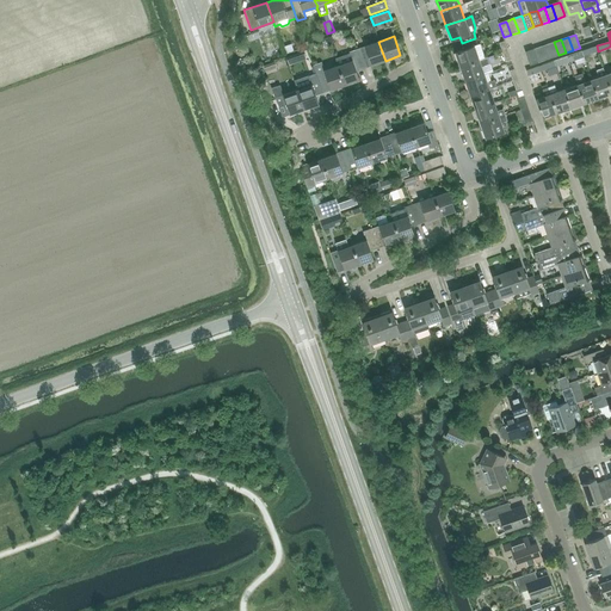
[(364,68),(386,61),(378,42),(357,49),(364,68)]
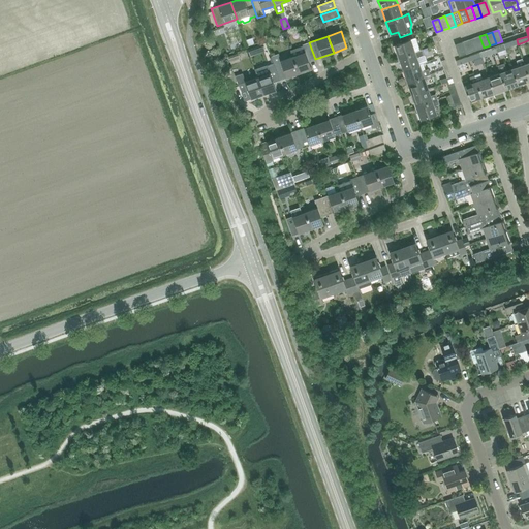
[(479,36),(473,38),(477,50),(484,48),(479,36)]
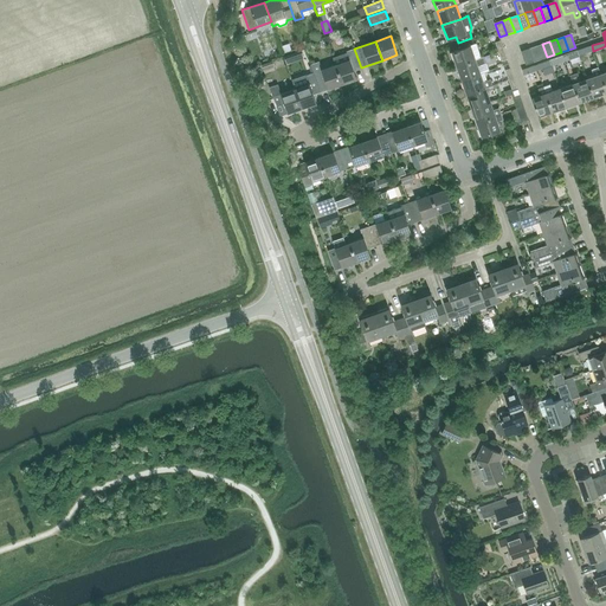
[(476,43),(470,45),(452,52),(457,66),(481,57),(476,43)]
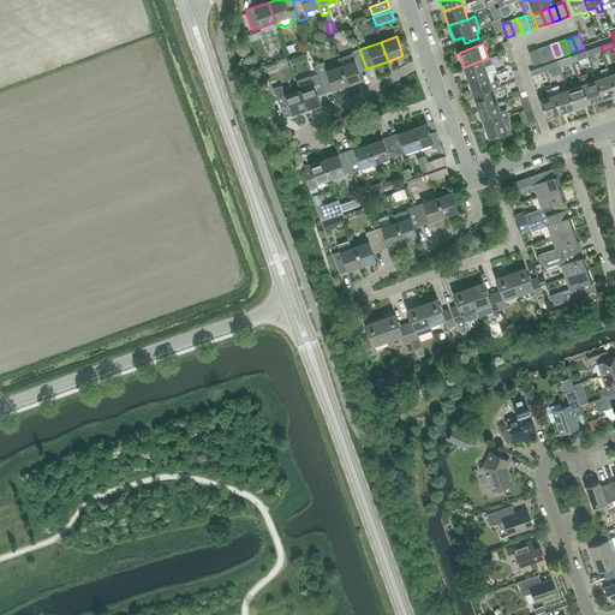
[(293,45),(285,47),(287,54),(296,51),(293,45)]
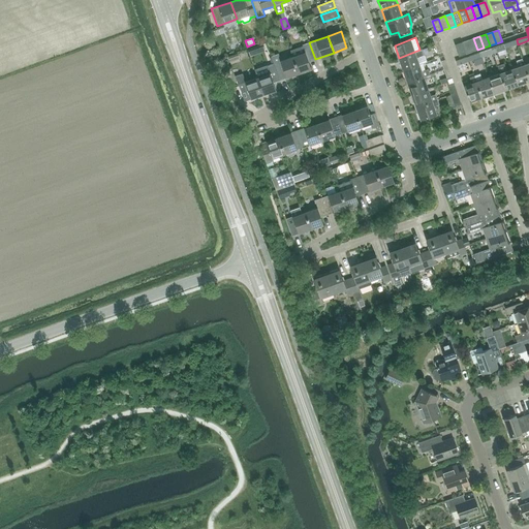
[(473,38),(468,40),(472,52),(477,50),(473,38)]
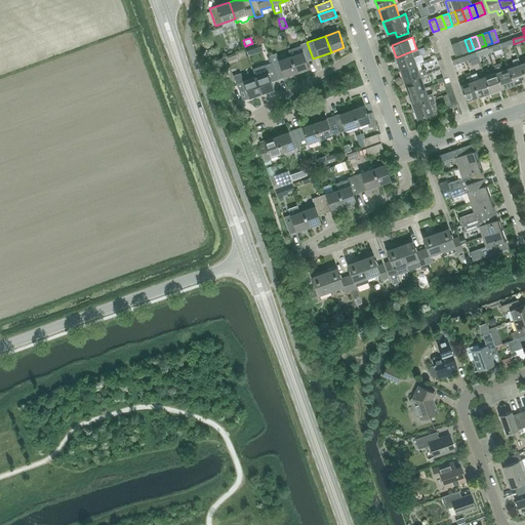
[(465,40),(458,42),(462,54),(469,51),(465,40)]
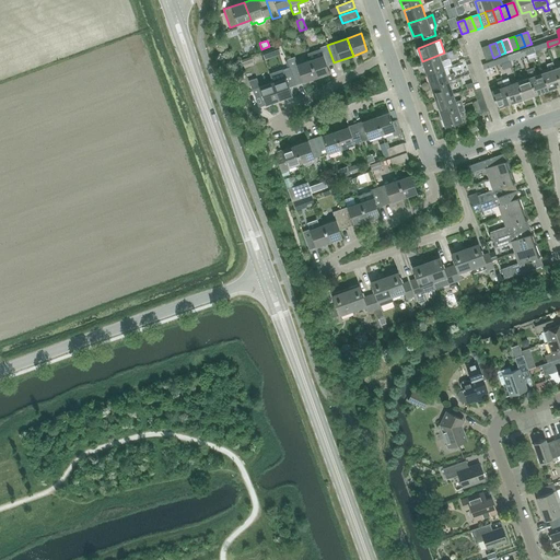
[(334,62),(327,45),(319,48),(321,48),(307,53),(310,60),(316,78),(329,73),(326,66),(334,62)]
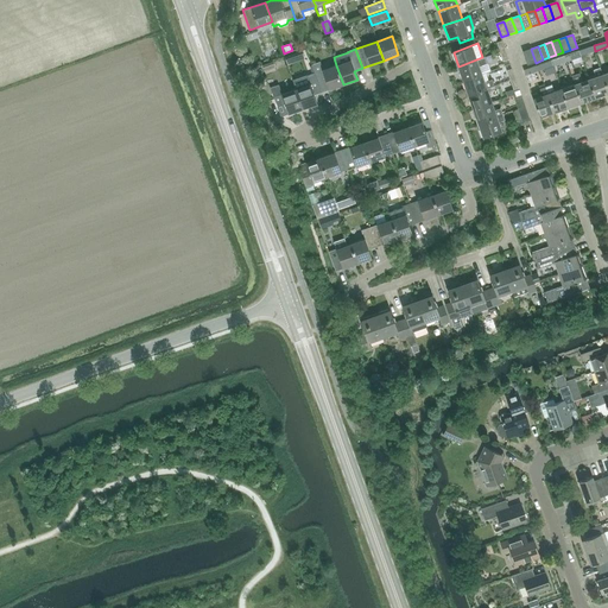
[(527,65),(536,63),(531,49),(523,51),(527,65)]
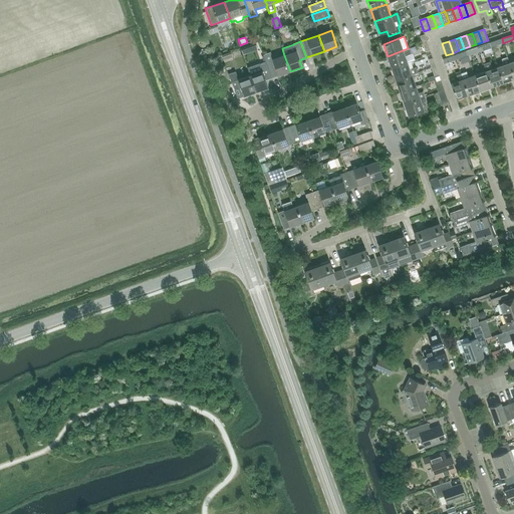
[(466,51),(467,55),(478,51),(477,47),(466,51)]
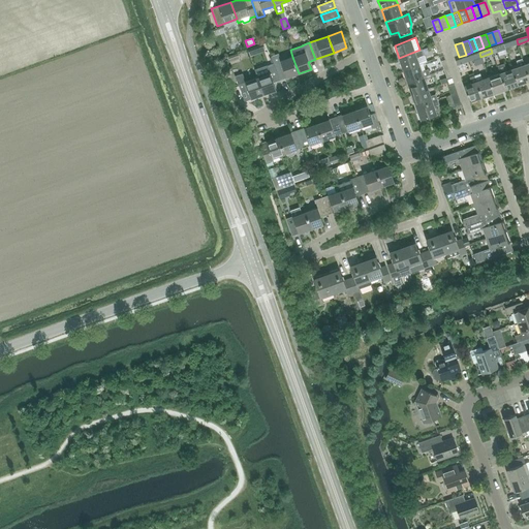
[(399,58),(403,70),(418,64),(423,63),(419,56),(423,55),(421,50),(419,50),(399,58)]
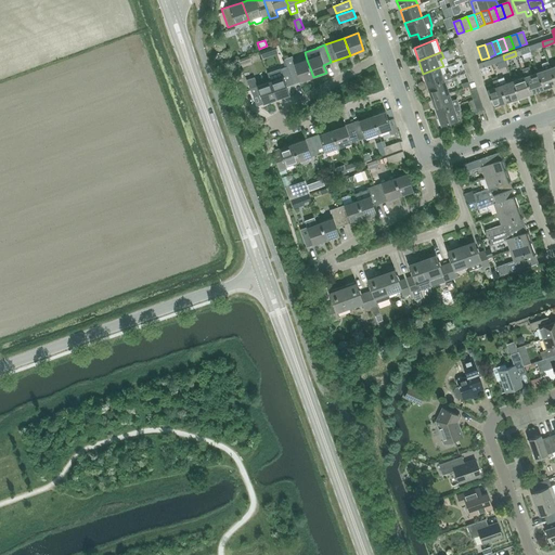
[(295,64),(292,56),(284,59),(287,67),(294,85),(313,77),(307,60),(295,64)]
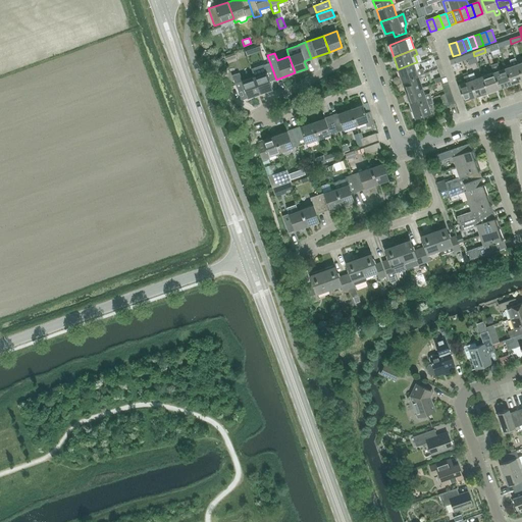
[(451,64),(462,60),(461,56),(450,60),(451,64)]
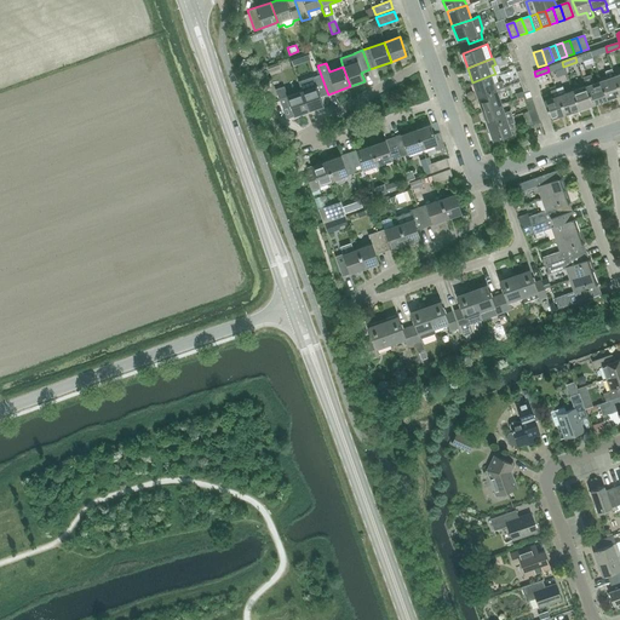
[(619,95),(619,92),(614,76),(612,69),(604,72),(607,79),(601,81),(607,99),(619,95)]
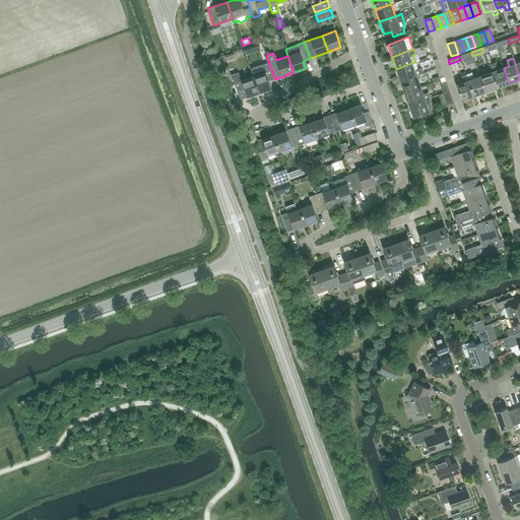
[(268,82),(275,79),(269,63),(262,65),(265,73),(253,77),(259,93),(271,88),(268,82)]
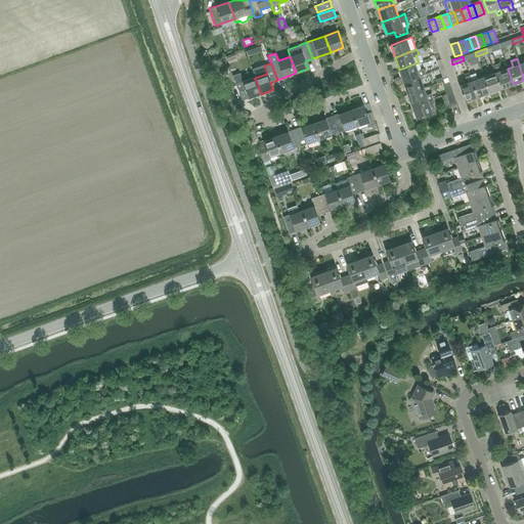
[(418,71),(415,63),(399,70),(403,82),(420,76),(420,77),(426,74),(424,69),(418,71)]
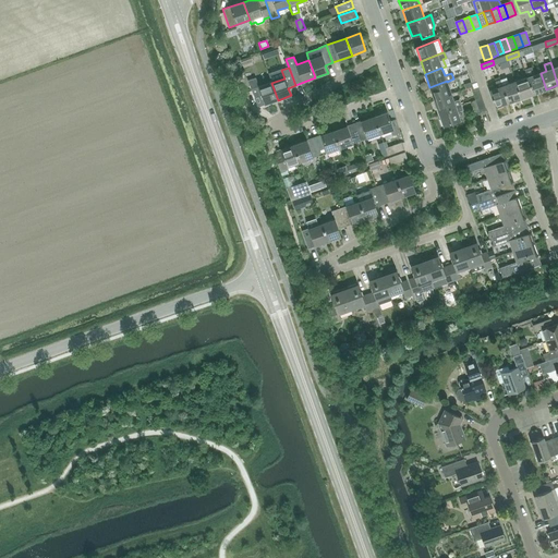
[(534,75),(531,68),(524,70),(528,77),(533,94),(546,89),(541,73),(534,75)]
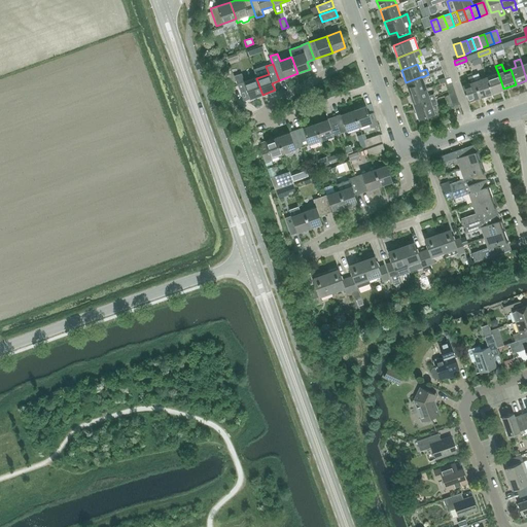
[(447,68),(443,69),(445,77),(438,79),(440,83),(444,82),(447,81),(451,80),(447,68)]
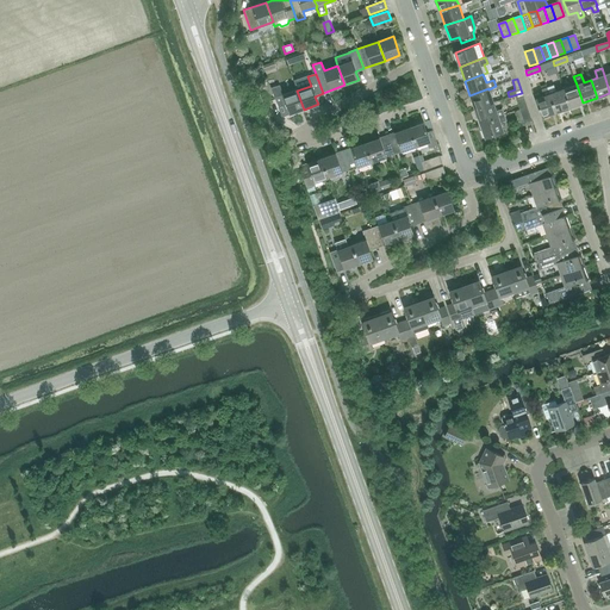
[(304,110),(297,91),(284,95),(279,85),(271,87),(281,118),(304,110)]
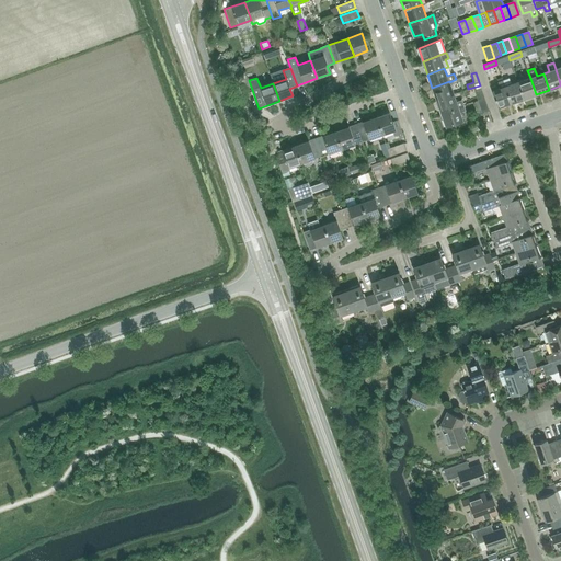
[(504,87),(503,80),(502,78),(497,79),(501,88),(492,91),(499,107),(511,103),(505,87),(504,87)]
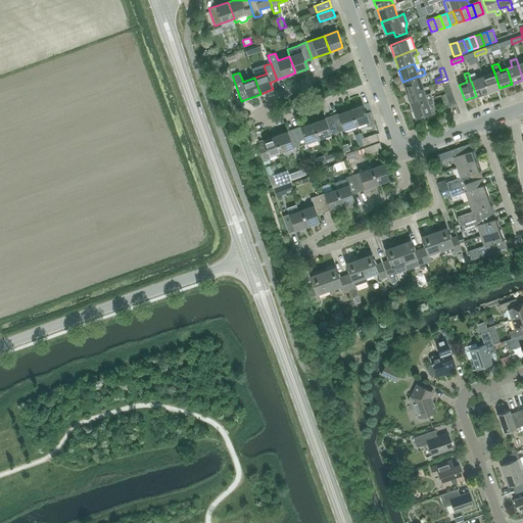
[(488,92),(483,77),(476,79),(474,73),(469,75),(470,81),(471,81),(476,96),(488,92)]
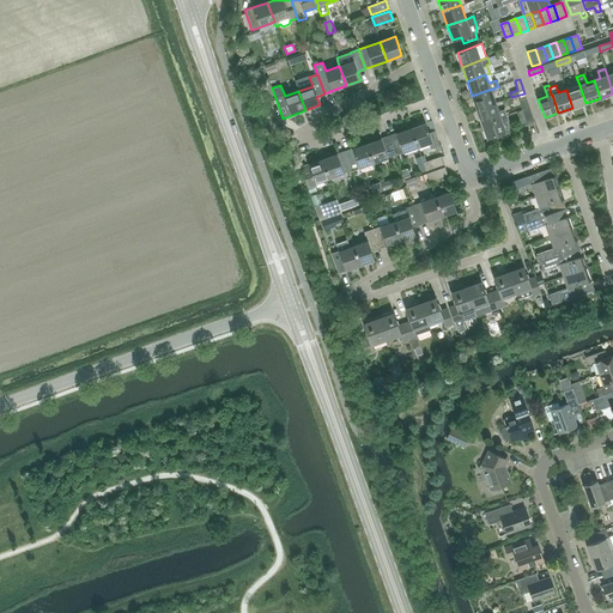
[(572,108),(586,103),(580,85),(566,90),(572,108)]
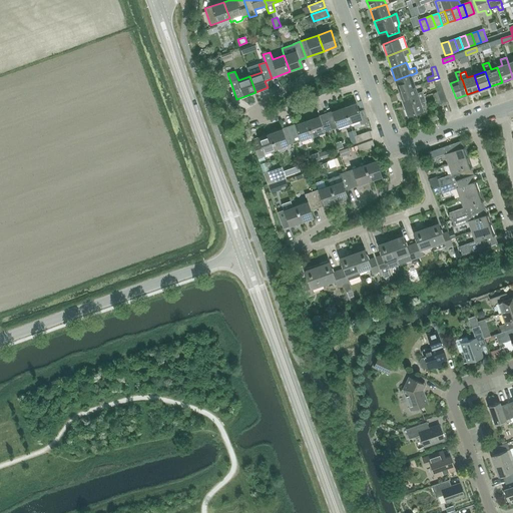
[(415,86),(411,75),(411,74),(395,80),(399,92),(415,86)]
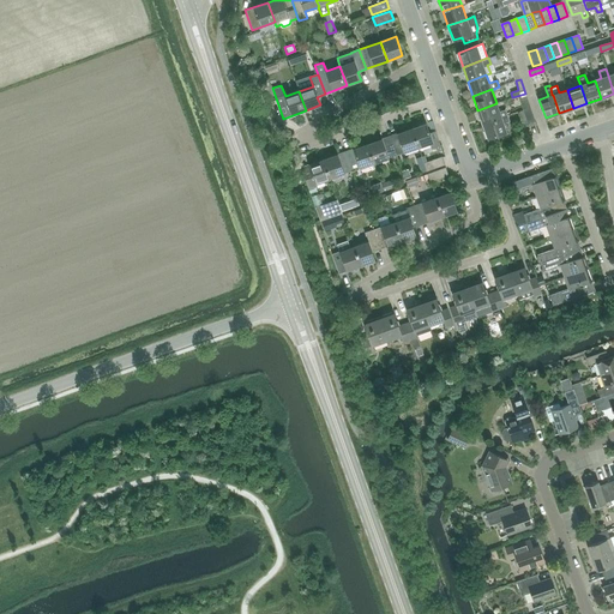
[(525,109),(530,107),(525,94),(521,95),(521,100),(522,100),(525,109)]
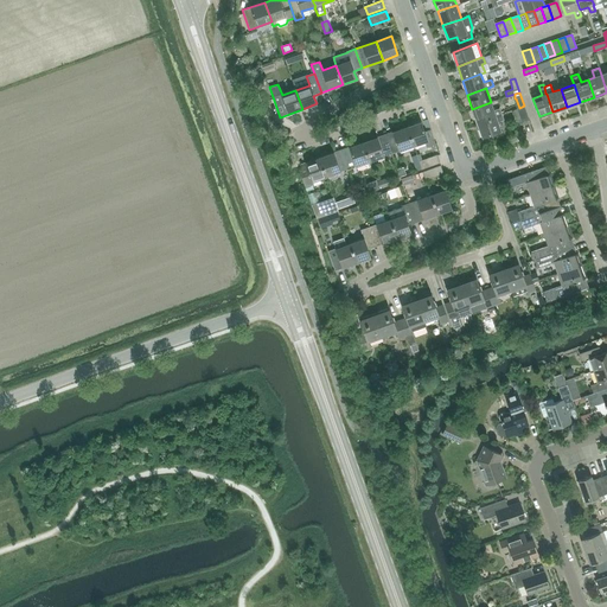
[(478,122),(502,114),(499,107),(493,109),(491,102),(472,109),(478,122)]
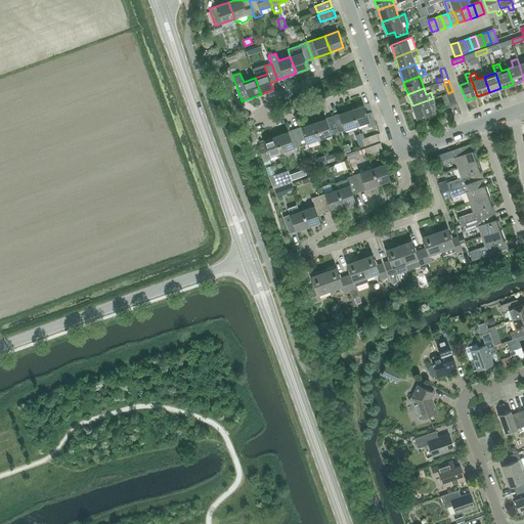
[(452,91),(448,93),(446,94),(450,105),(456,103),(452,91)]
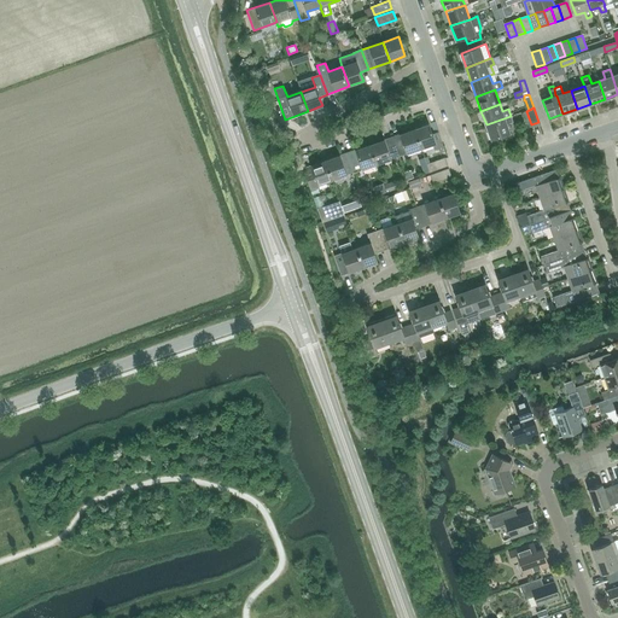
[(491,140),(509,133),(507,124),(513,122),(511,116),(487,124),(491,140)]
